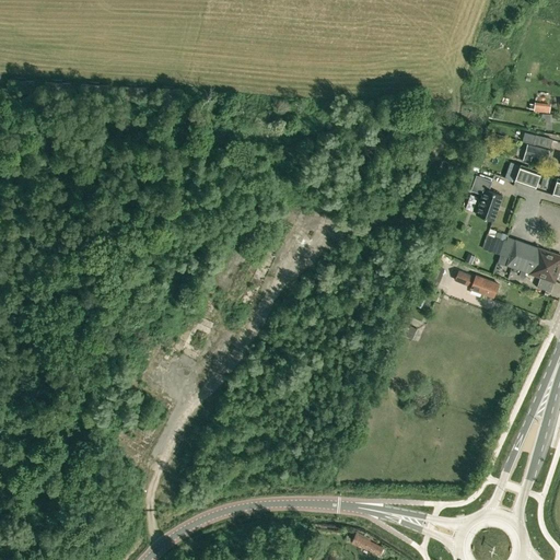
[(106,88),(83,86),(82,96),(106,97),(106,88)]
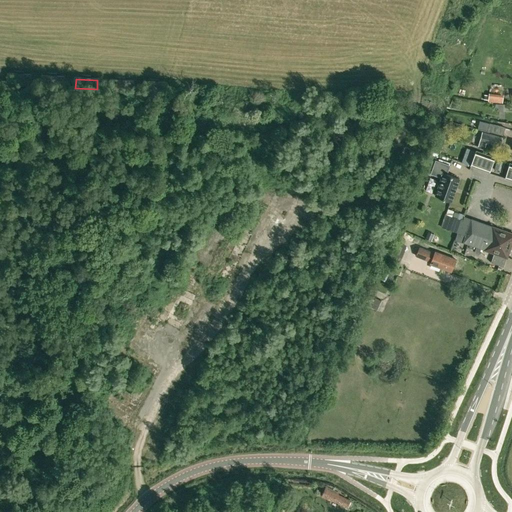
[(131,82),(108,81),(108,90),(131,91),(131,82)]
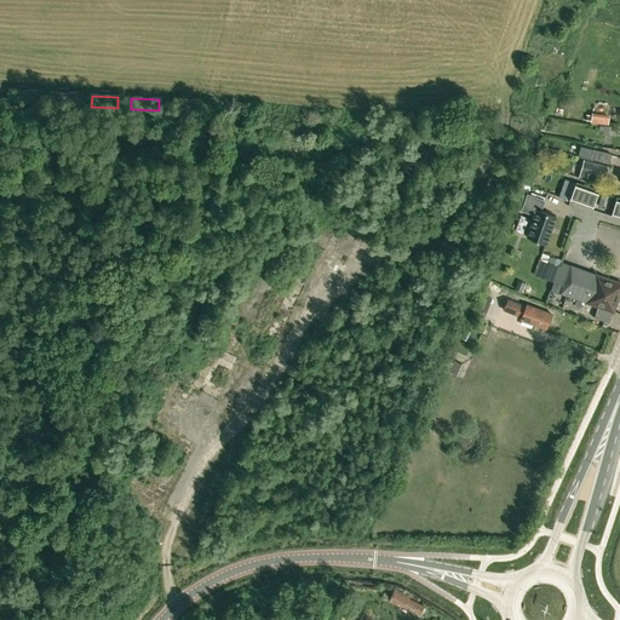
[(197,102),(170,101),(168,113),(196,114),(197,102)]
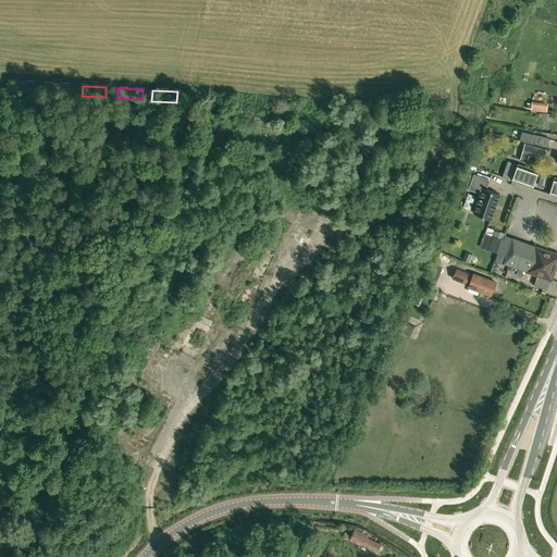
[(540,102),(539,111),(546,112),(547,103),(540,102)]
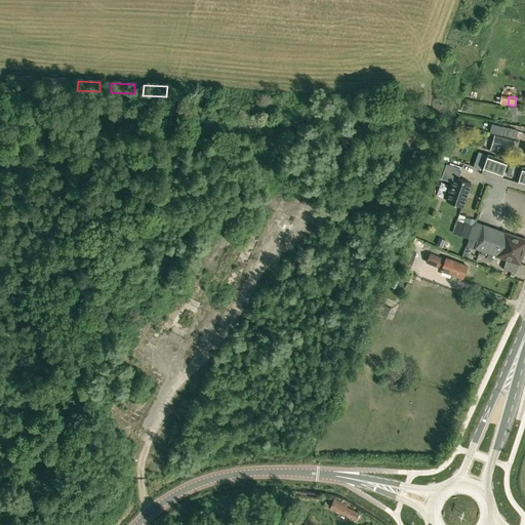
[(518,130),(502,126),(494,124),(492,132),(499,134),(516,138),(518,130)]
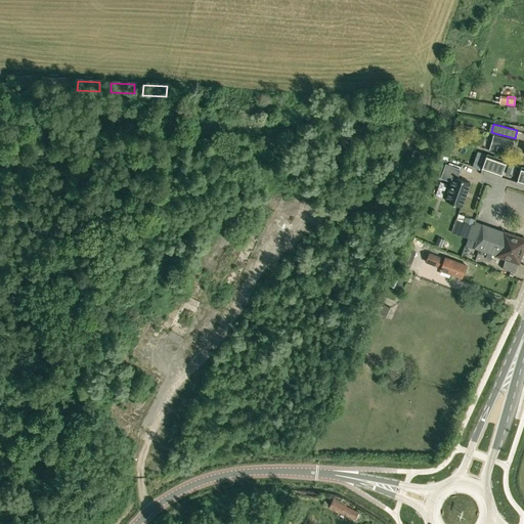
[(496,151),(497,147),(512,151),(515,140),(493,134),(489,149),(496,151)]
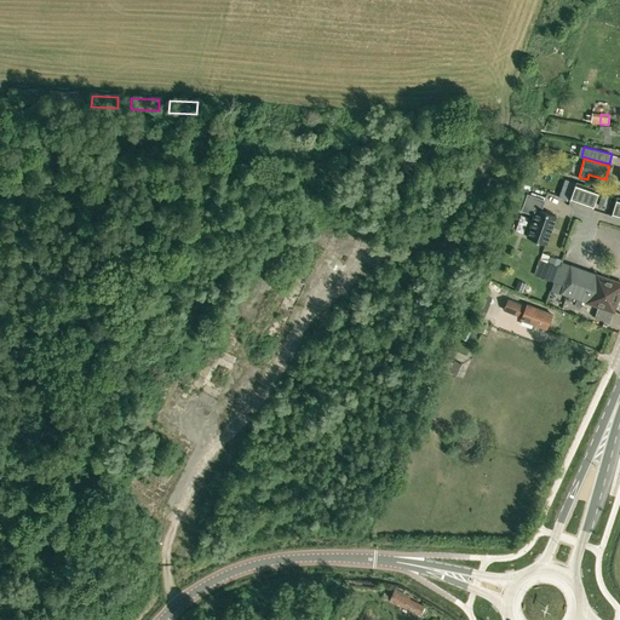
[(572,200),(577,202),(592,207),(598,190),(578,183),(572,200)]
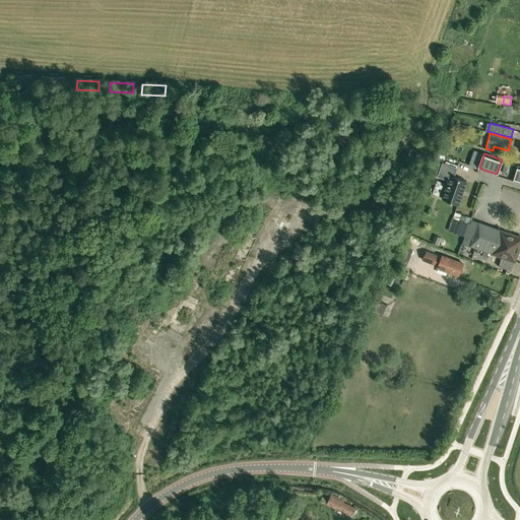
[(448,181),(441,198),(459,205),(467,182),(454,177),(457,168),(442,161),(437,177),(448,181)]
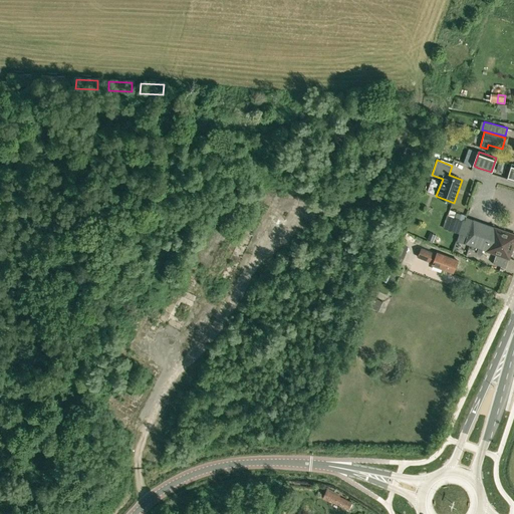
[(459,233),(457,241),(464,244),(466,243),(472,245),(483,249),(496,254),(493,263),(505,267),(508,258),(509,258),(509,257),(513,242),(513,234),(474,221),(464,218),(459,233)]
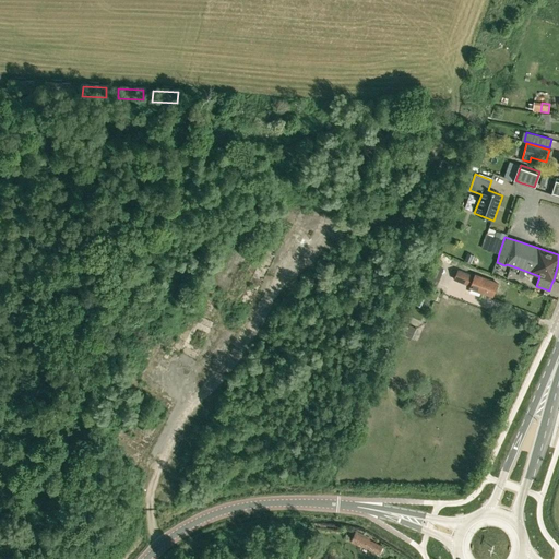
[(467,252),(464,260),(472,262),(474,256),(467,252)]
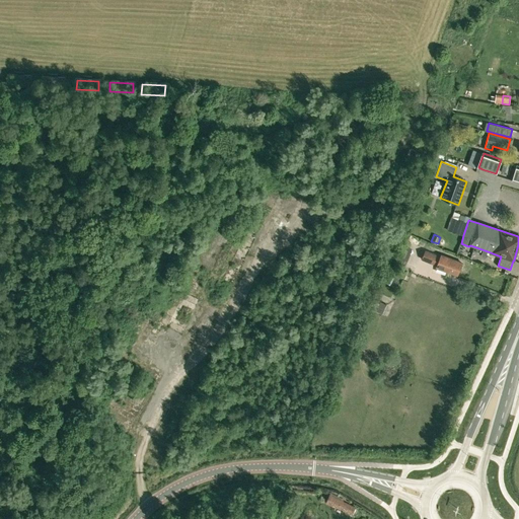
[(422,260),(437,266),(436,268),(457,275),(462,263),(441,254),(440,256),(425,250),(422,260)]
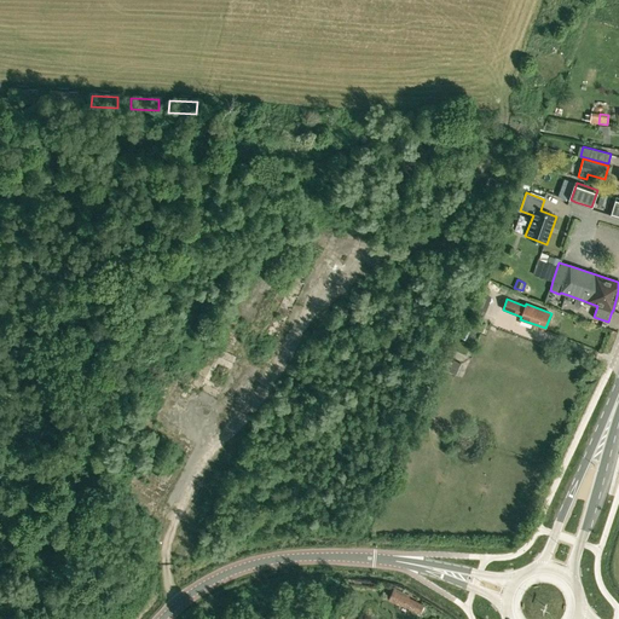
[(394,588),(388,601),(399,606),(399,605),(405,607),(420,614),(420,613),(422,607),(423,605),(409,597),(410,595),(394,588)]
